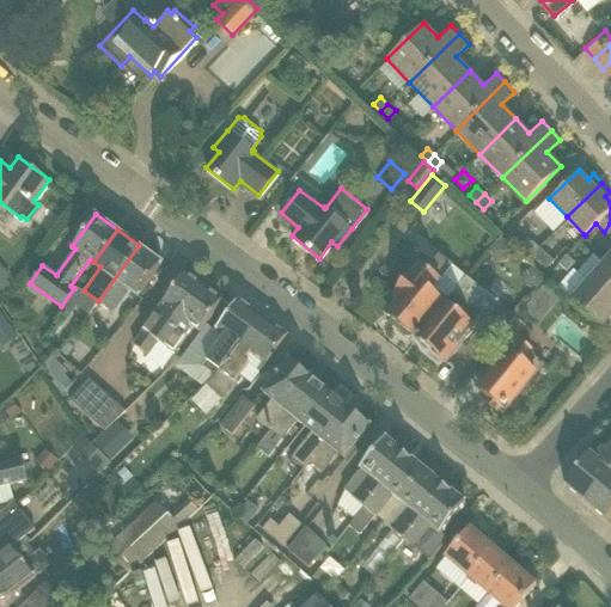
[(533,255),(541,245),(527,234),(520,244),(533,255)]
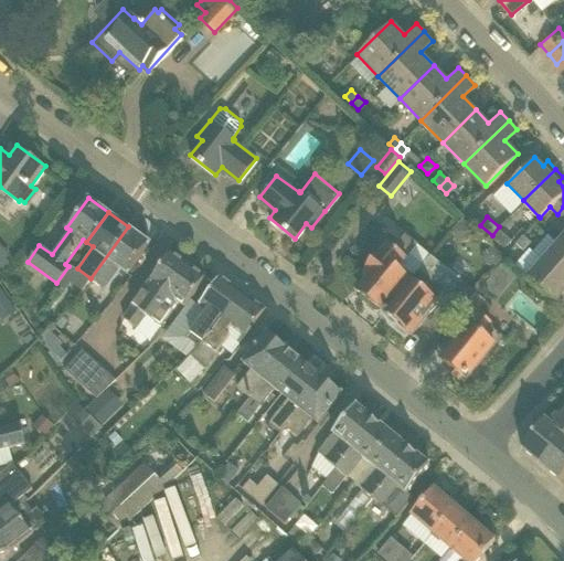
[(468,237),(474,231),(475,229),(461,219),(451,231),(460,239),(468,237)]
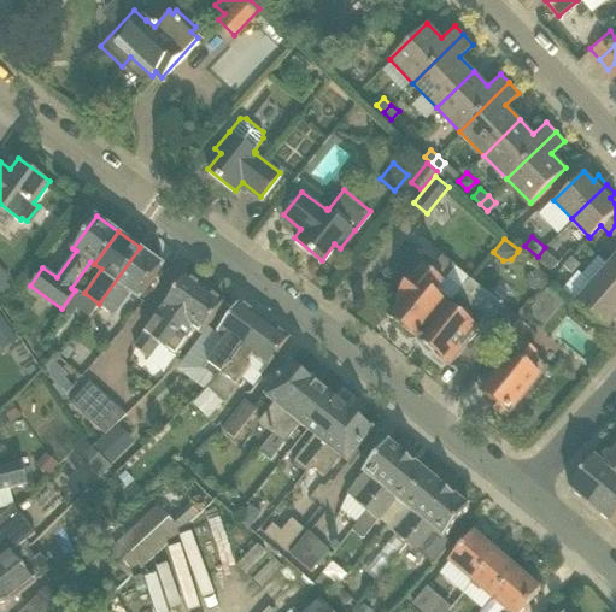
[(99,304),(112,315),(130,290),(139,295),(162,264),(140,247),(99,304)]
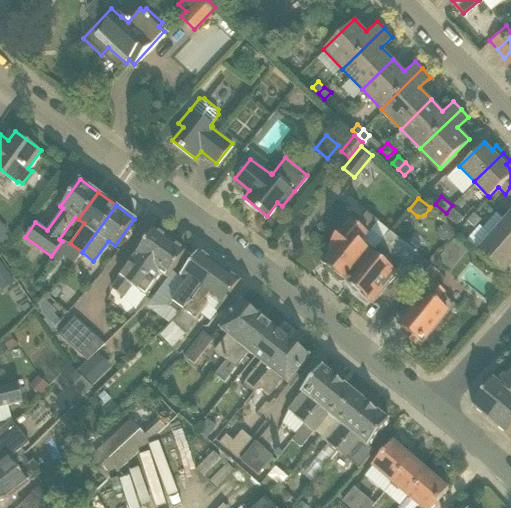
[(452,205),(446,213),(456,223),(463,215),(452,205)]
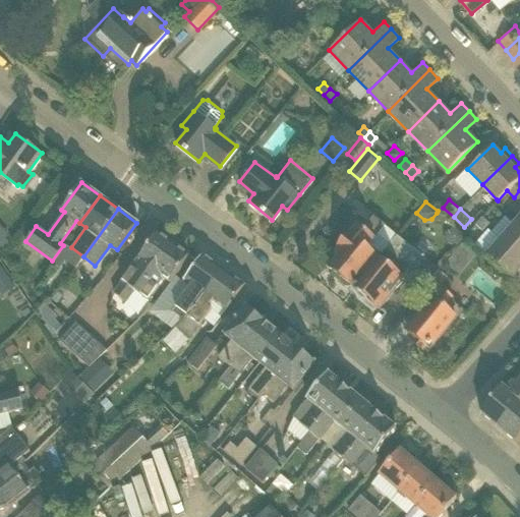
[(482,229),(489,221),(482,214),(475,222),(482,229)]
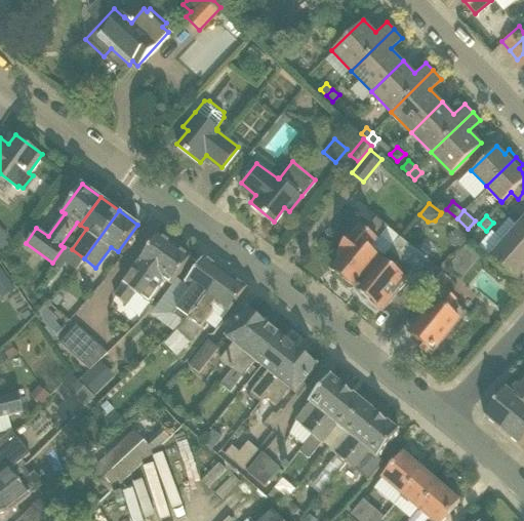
[(333,269),(356,287),(399,236),(375,216),(368,226),(363,222),(336,255),(341,258),(333,269)]
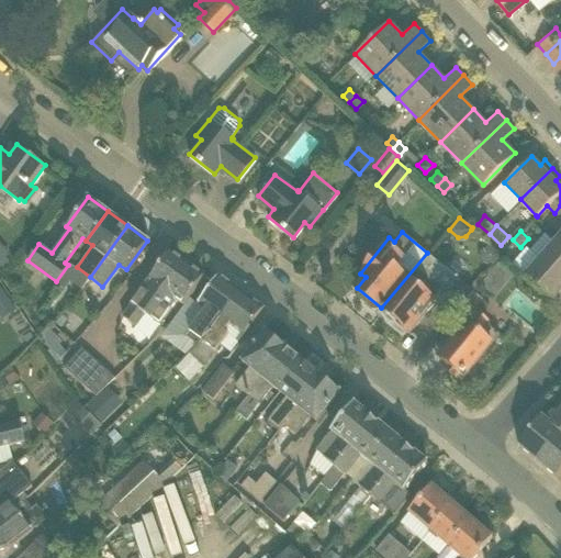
[(560,245),(554,240),(539,256),(560,275),(560,245)]
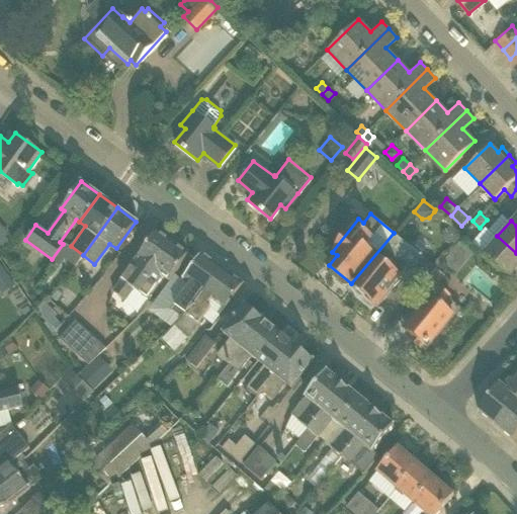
[(450,223),(443,231),(444,236),(453,244),(462,233),(450,223)]
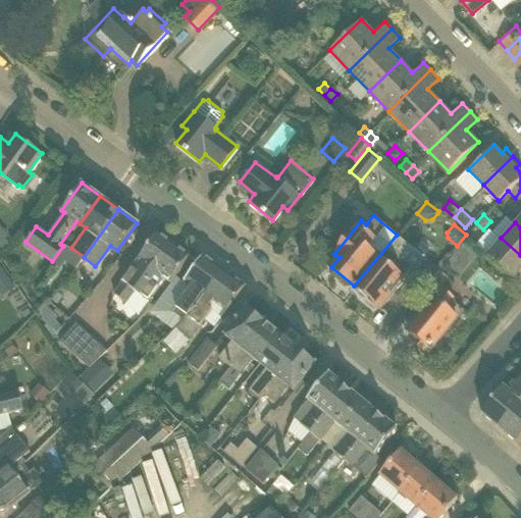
[(190,254),(158,229),(139,256),(165,275),(164,276),(170,280),(190,254)]
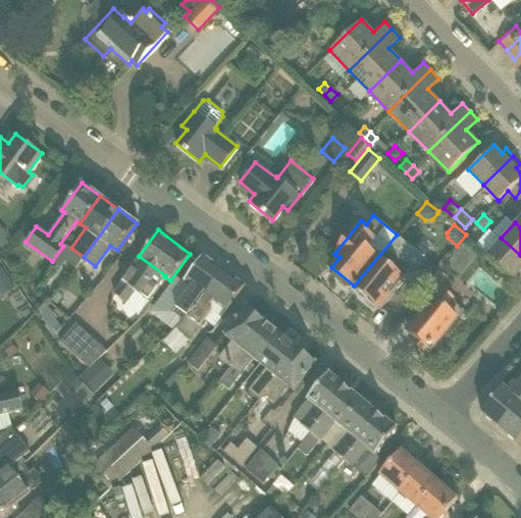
[(404,278),(419,292),(420,291),(438,268),(411,245),(397,235),(354,286),(378,305),(395,286),(397,288),(404,278)]
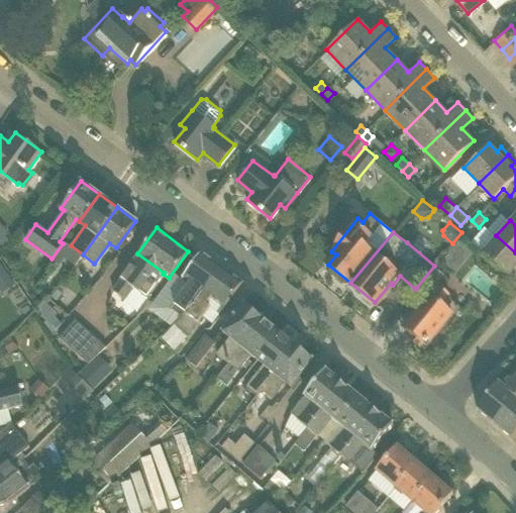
[(0,242),(2,245),(9,239),(5,234),(0,238),(0,242)]
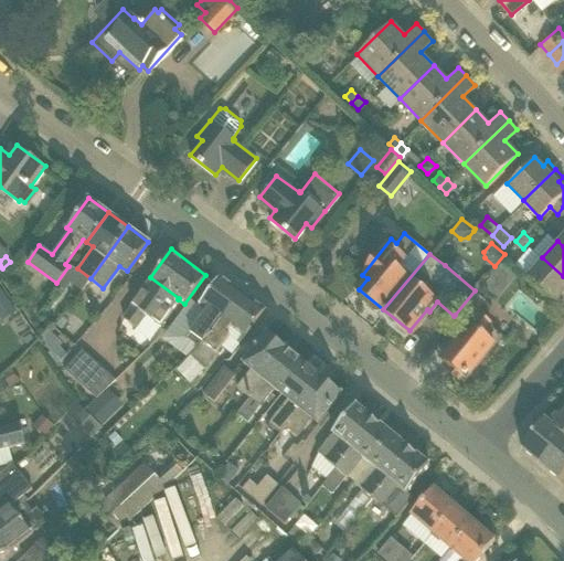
[(527,275),(561,305),(563,299),(563,290),(563,289),(563,276),(542,257),(527,275)]
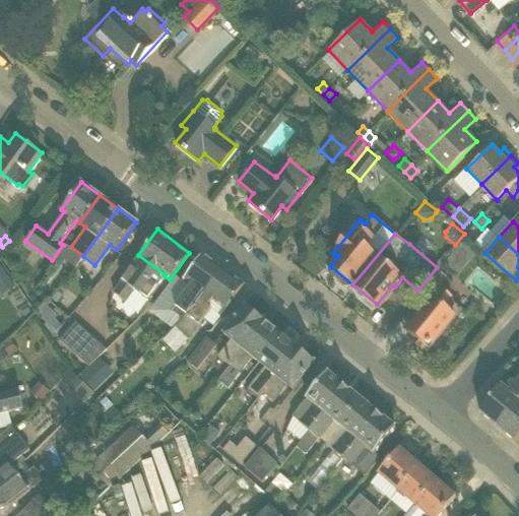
[(196,303),(222,267),(202,252),(184,278),(189,282),(170,307),(182,317),(196,303)]
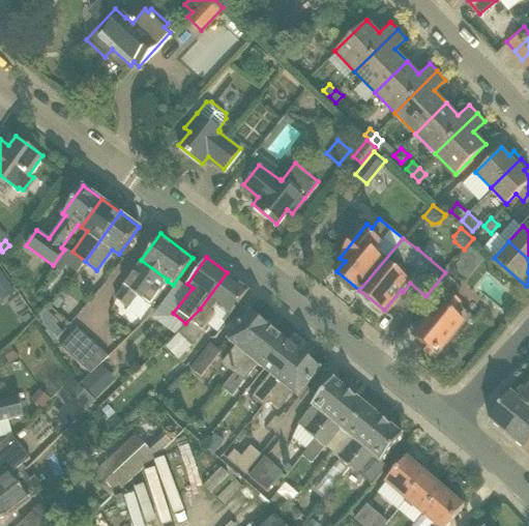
[(141,260),(115,295),(141,314),(151,300),(152,301),(167,281),(168,280),(141,260)]
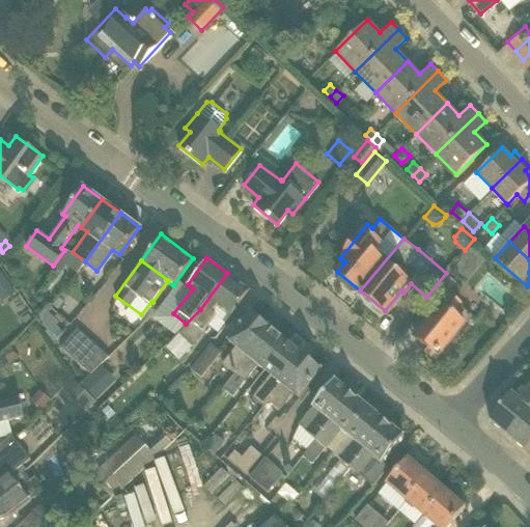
[(230,315),(249,288),(227,273),(200,309),(186,324),(167,344),(173,353),(178,358),(191,345),(215,313),(212,310),(216,305),(230,315)]
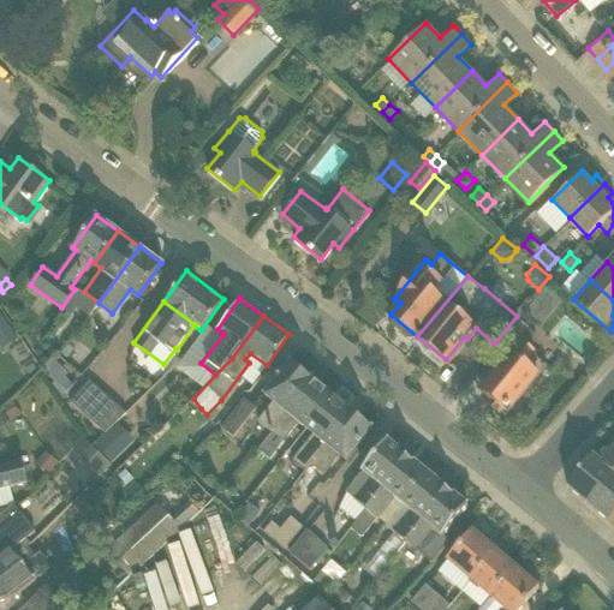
[(517,316),(495,342),(506,351),(528,324),(517,316)]
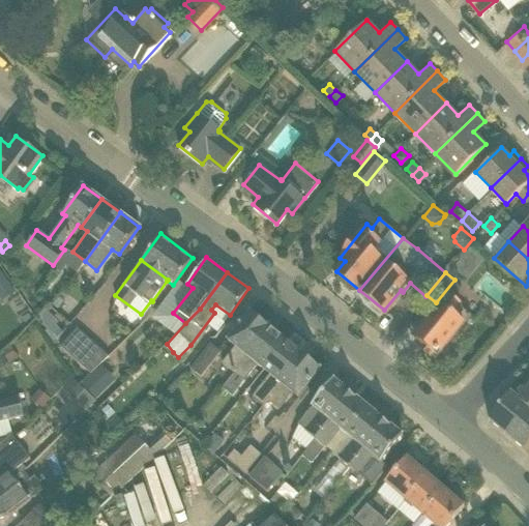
[(435,357),(471,314),(458,303),(459,302),(448,294),(415,335),(427,345),(423,348),(435,357)]
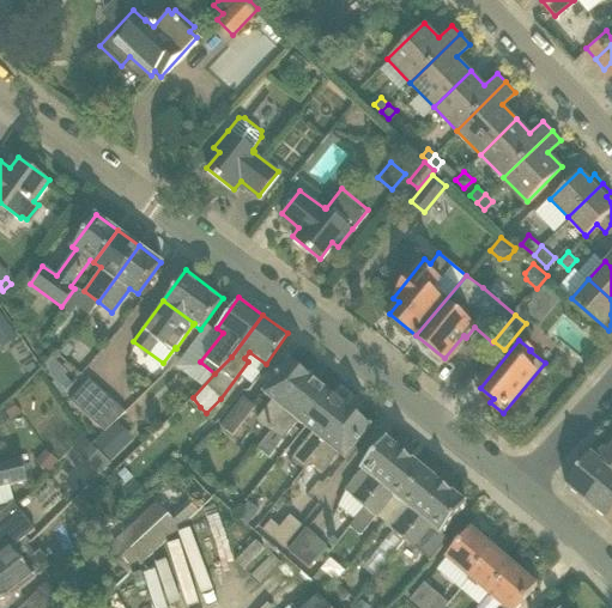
[(54,356),(47,366),(52,376),(65,388),(72,381),(59,368),(60,366),(59,365),(60,362),(54,356)]
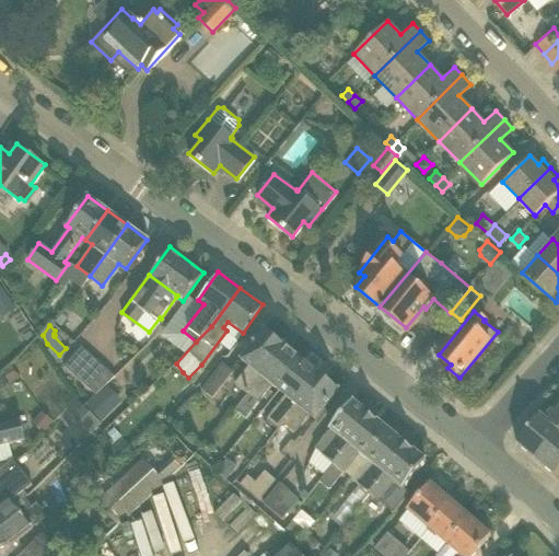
[(283,344),(265,328),(241,358),(248,363),(234,381),(246,391),(283,344)]
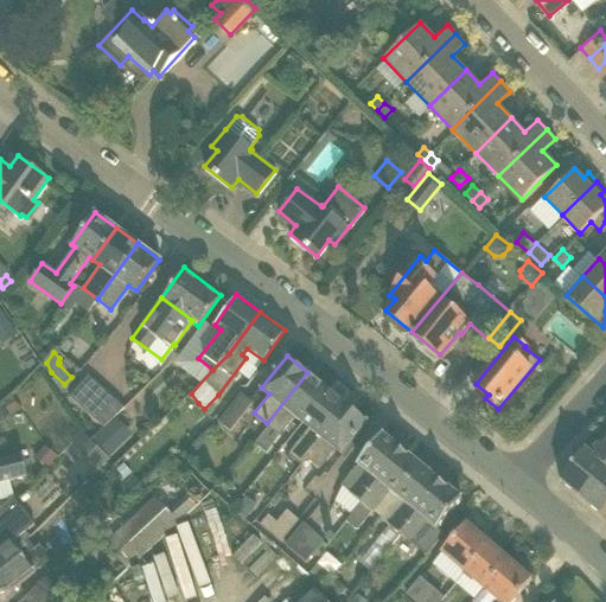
[(268,424),(279,433),(294,414),(301,420),(327,388),(307,372),(267,423),(268,424)]
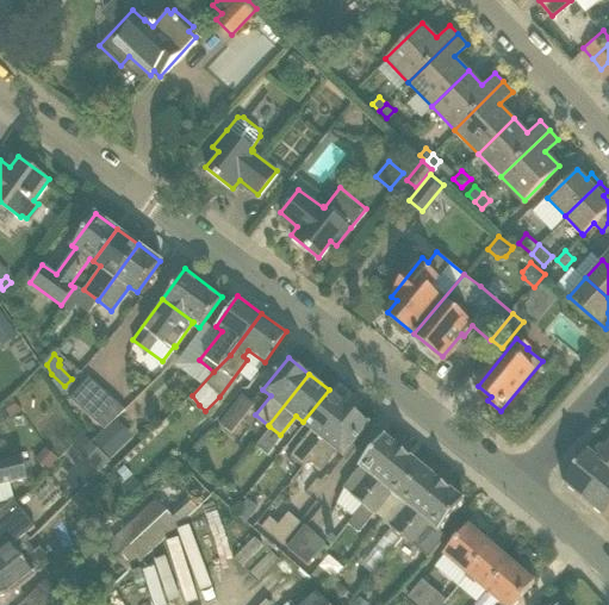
[(84,407),(103,386),(89,375),(70,397),(84,407)]
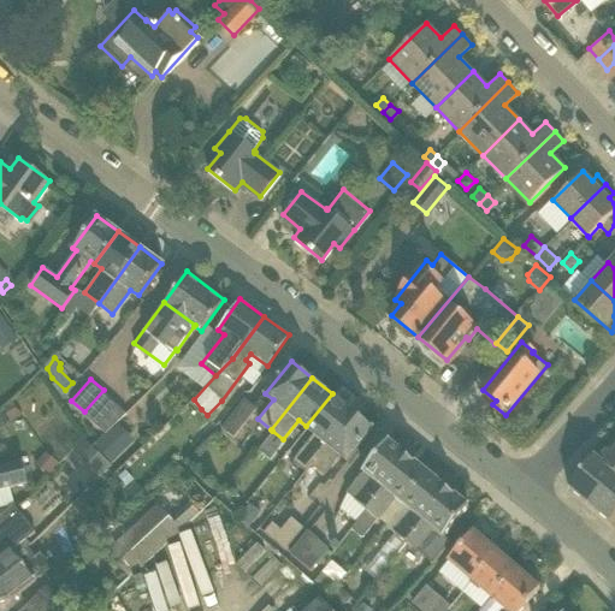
[(105,429),(126,410),(104,390),(84,411),(105,429)]
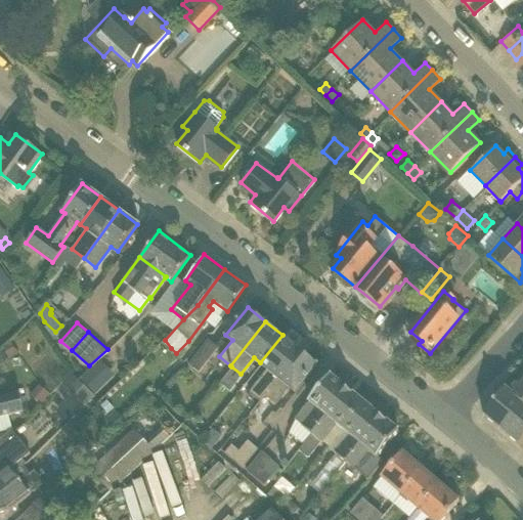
[(282,335),(260,362),(266,367),(253,383),(255,384),(250,390),(259,398),(264,392),(264,391),(299,348),(282,335)]
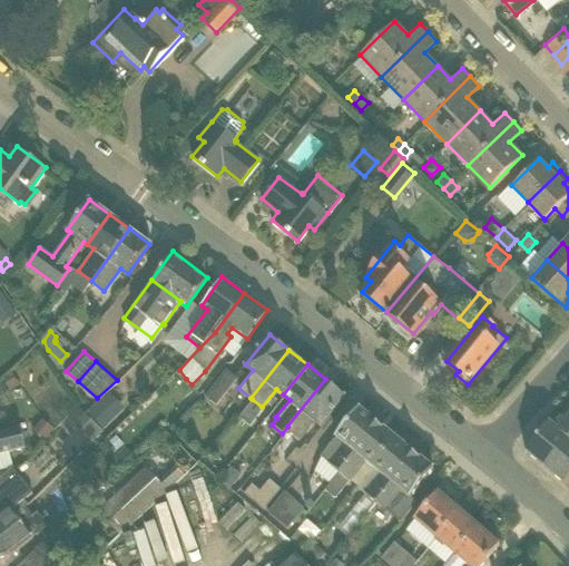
[(237,376),(226,367),(205,393),(216,402),(237,376)]
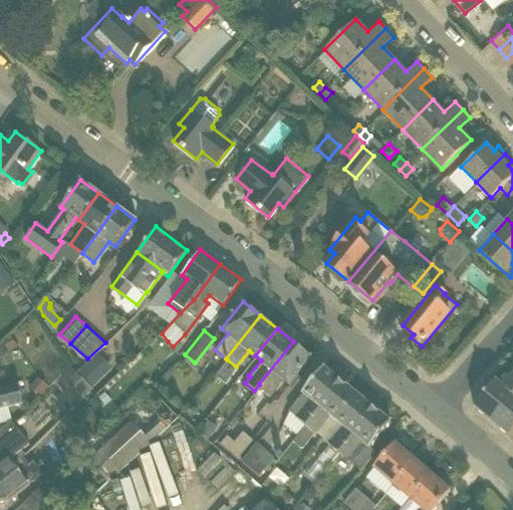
[(16,341),(10,332),(3,337),(8,346),(16,341)]
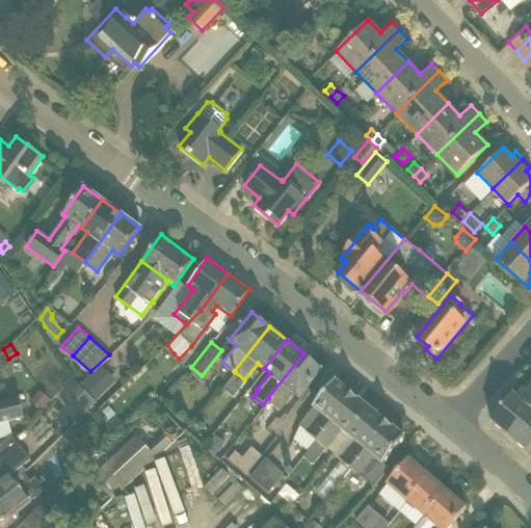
[(299,396),(321,368),(303,353),(268,397),(268,398),(280,406),(292,391),(299,396)]
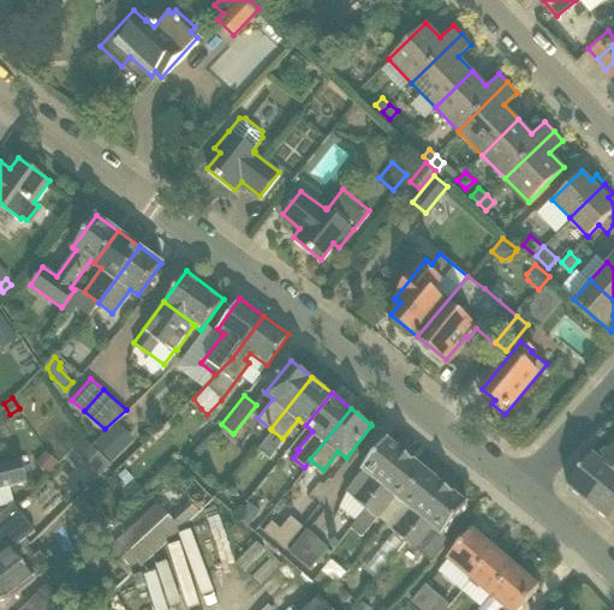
[(125,446),(108,428),(93,442),(111,460),(125,446)]
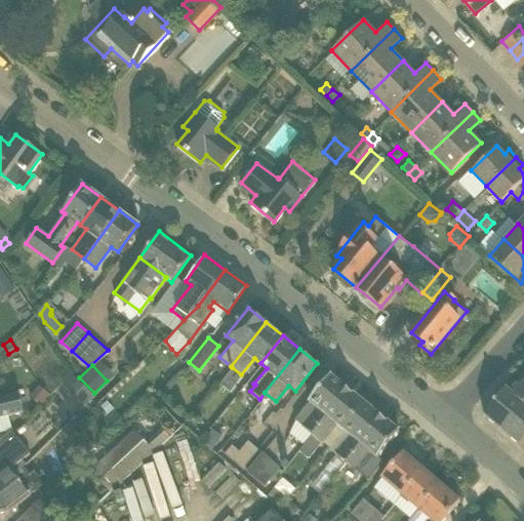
[(241,374),(232,367),(219,381),(229,389),(241,374)]
